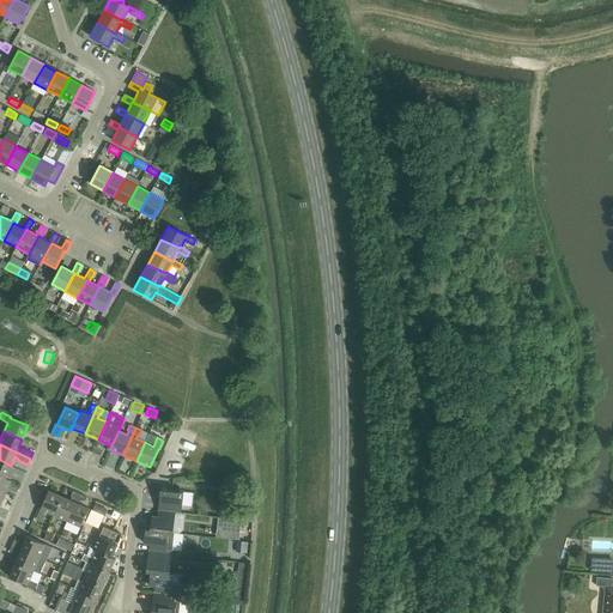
[(0,477),(5,479),(11,466),(0,460),(0,477)]
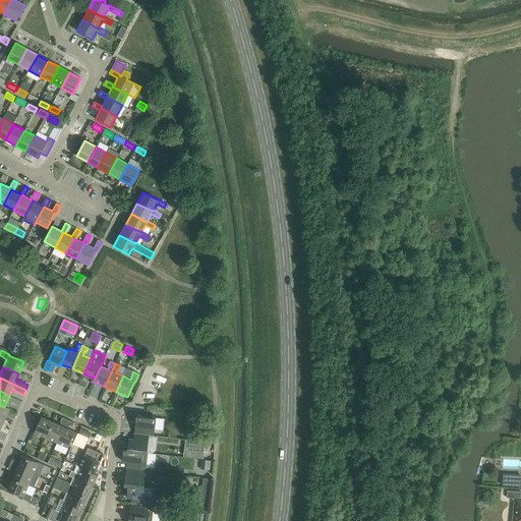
[(0,418),(4,420),(9,409),(4,407),(0,405),(0,418)]
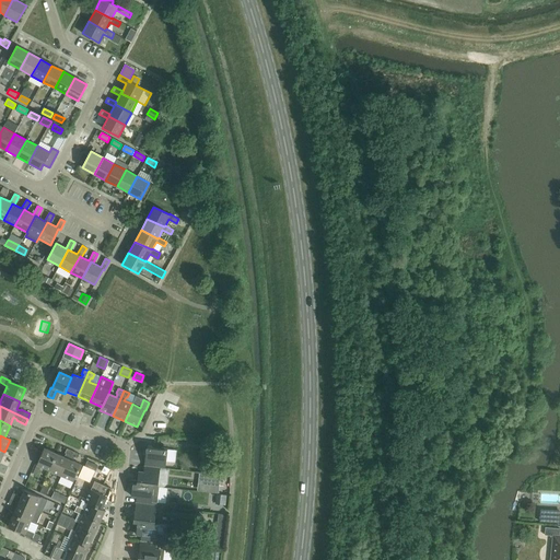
[(147,447),(143,466),(160,468),(165,463),(167,450),(147,447)]
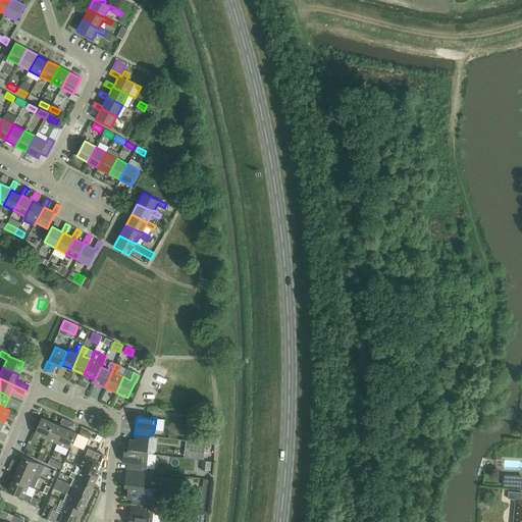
[(46,438),(52,423),(41,418),(34,433),(33,432),(30,440),(35,442),(38,435),(46,438)]
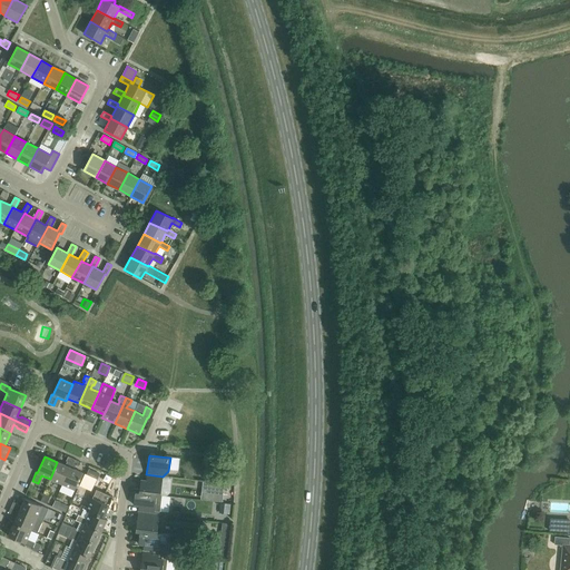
[(50,479),(62,484),(74,459),(68,457),(66,461),(67,462),(66,465),(57,462),(50,479)]
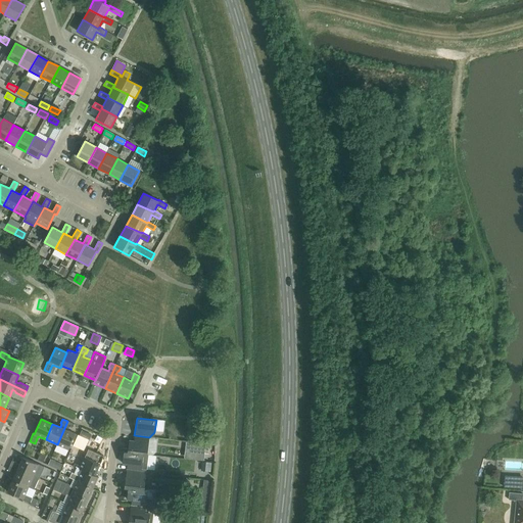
[(67,421),(57,444),(68,449),(76,434),(67,430),(69,427),(70,428),(72,423),(67,421)]
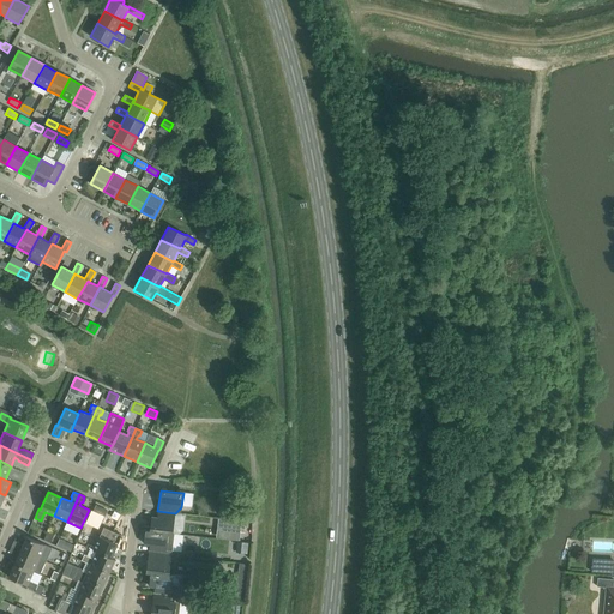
[(96,504),(94,511),(104,516),(107,509),(96,504)]
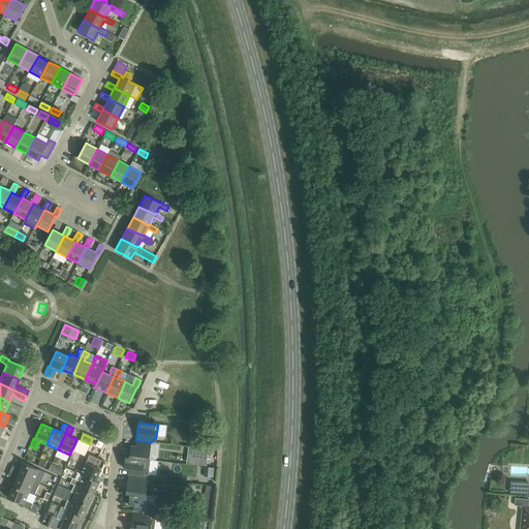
[(74,449),(67,466),(75,469),(83,453),(86,455),(90,444),(81,440),(79,439),(74,449)]
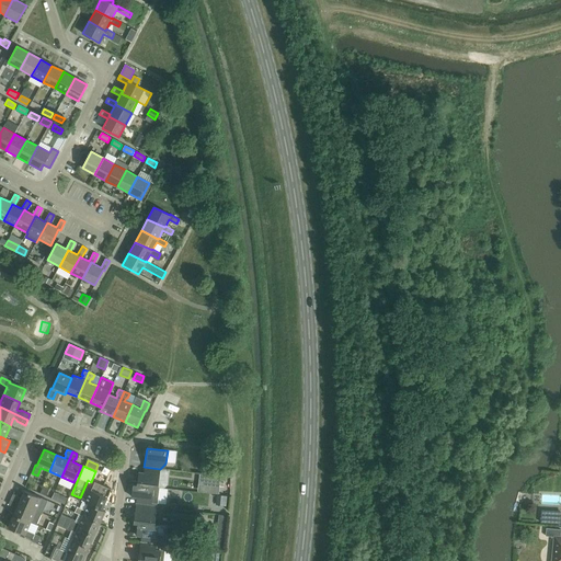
[(137,484),(137,485),(153,488),(158,488),(159,474),(160,469),(144,467),(144,473),(138,472),(137,484)]
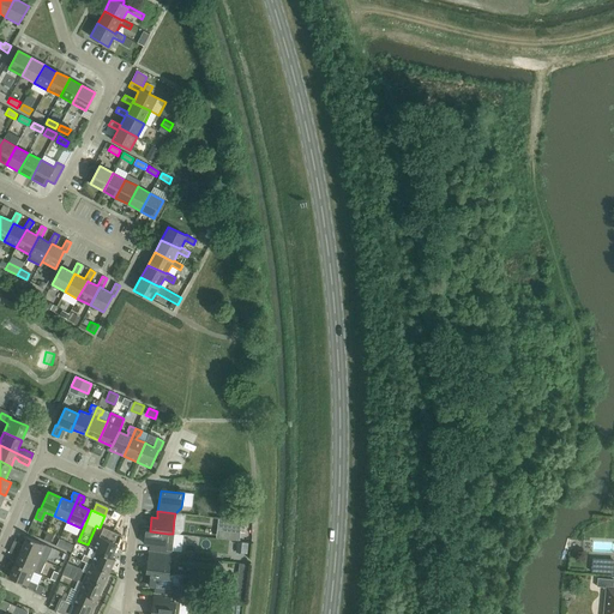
[(112,558),(121,535),(103,528),(100,536),(98,536),(94,549),(92,551),(96,552),(112,558)]
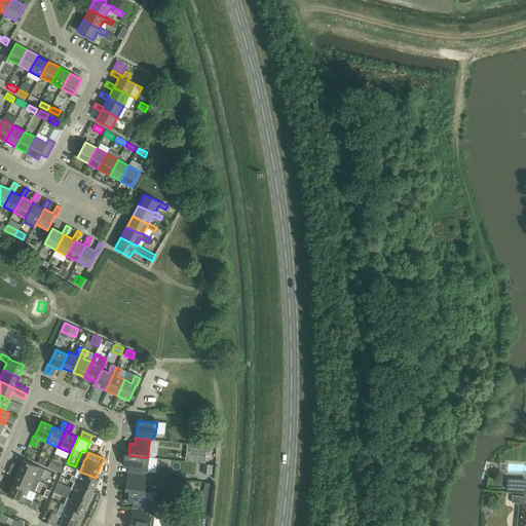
[(127,473),(142,475),(147,475),(149,457),(148,457),(144,457),(128,455),(128,454),(124,454),(123,466),(127,466),(127,473)]
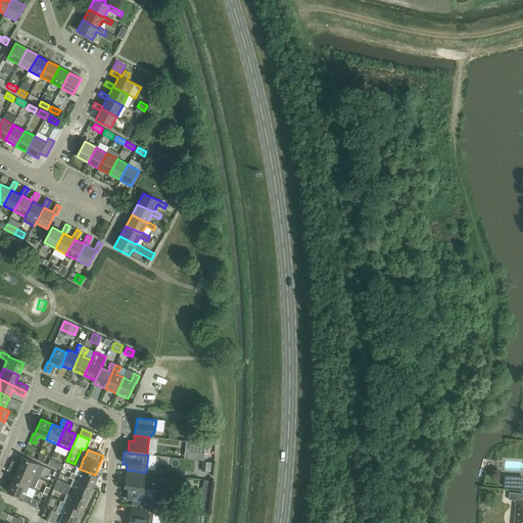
[(9,466),(33,476),(38,465),(22,458),(19,466),(15,464),(16,463),(11,461),(9,466)]
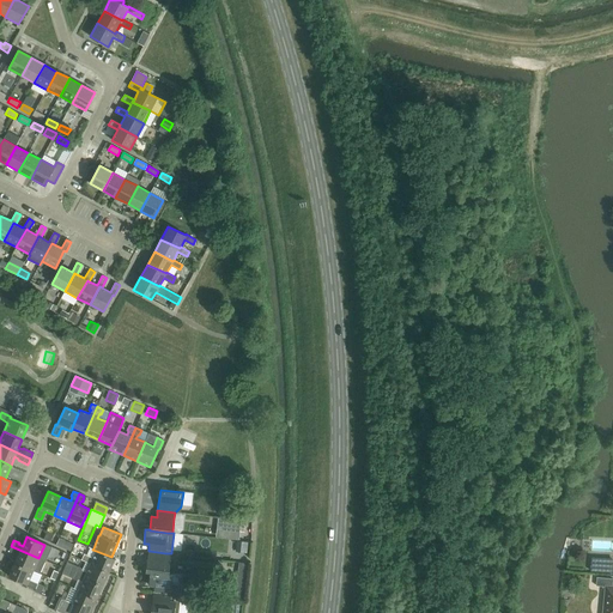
[(38,558),(11,546),(8,552),(13,554),(14,552),(18,554),(14,563),(32,571),(40,574),(44,562),(38,558)]
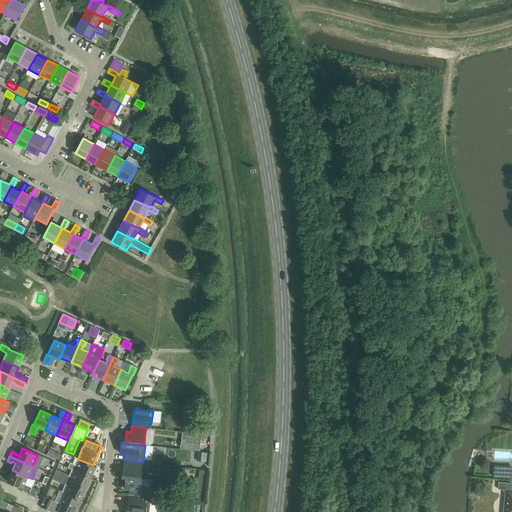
[(68,468),(75,471),(91,478),(96,466),(93,465),(80,460),(77,466),(70,463),(69,465),(64,463),(63,466),(68,468)]
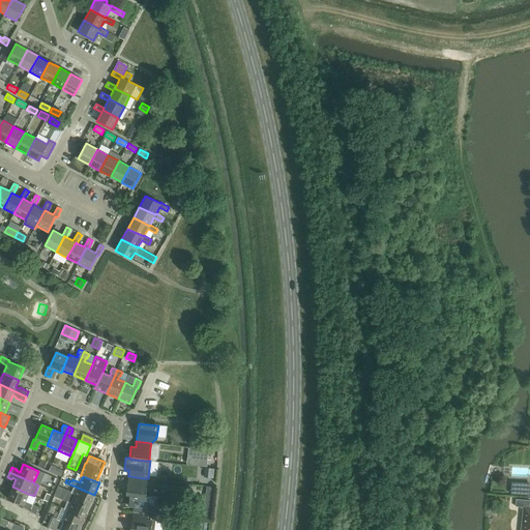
[(148,478),(143,478),(128,476),(126,494),(129,495),(129,494),(146,496),(147,484),(148,478)]
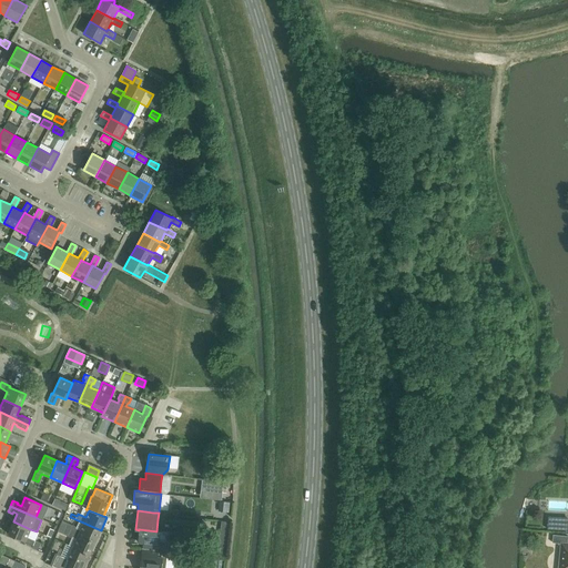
[(567,529),(567,518),(550,518),(550,529),(567,529)]
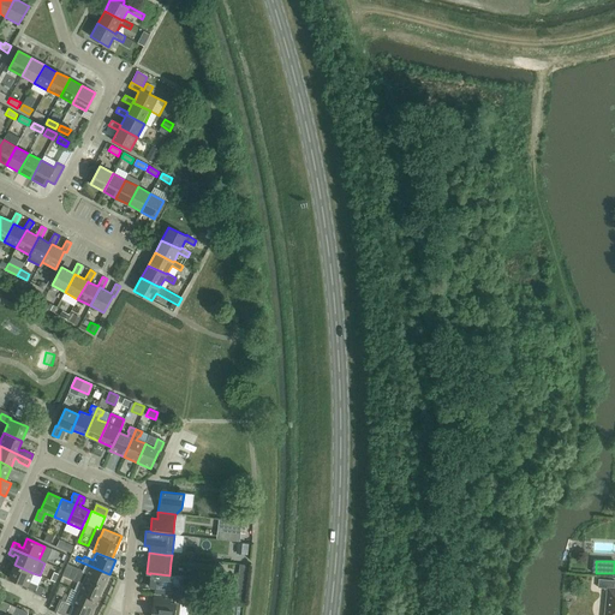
[(29,581),(33,573),(15,565),(9,579),(27,586),(25,587),(35,592),(39,586),(29,581)]
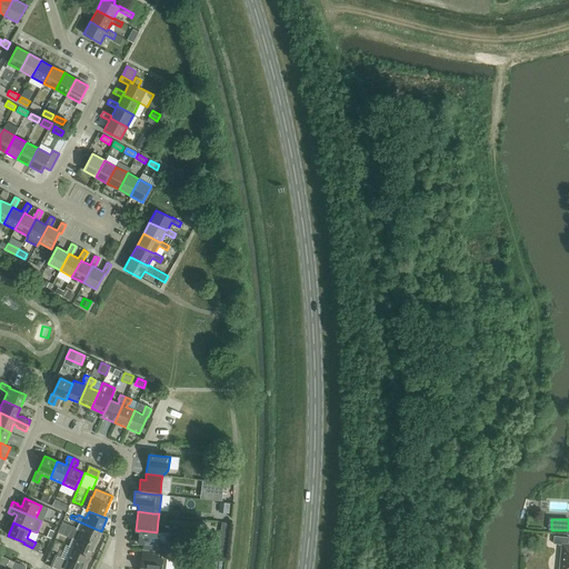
[(70,532),(96,543),(101,531),(83,523),(80,531),(77,530),(77,529),(63,522),(60,528),(70,532)]
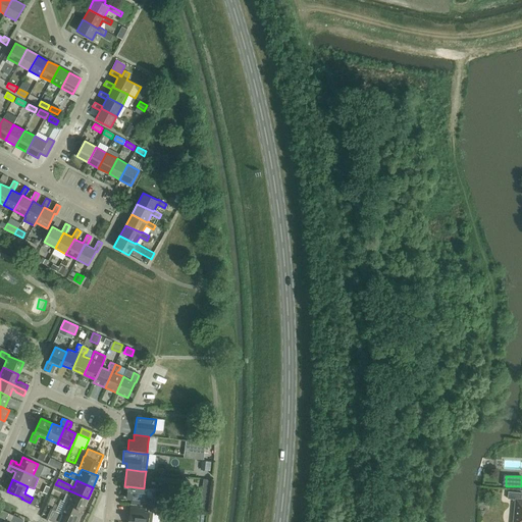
[(66,503),(83,510),(88,499),(64,488),(55,484),(53,489),(66,494),(66,493),(70,496),(66,503)]
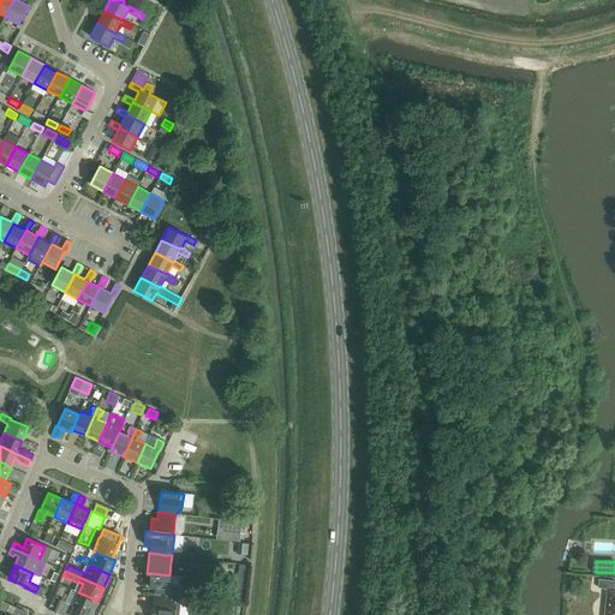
[(150,573),(150,574),(149,587),(155,587),(154,595),(171,597),(181,598),(183,586),(172,585),(173,575),(169,575),(150,573)]
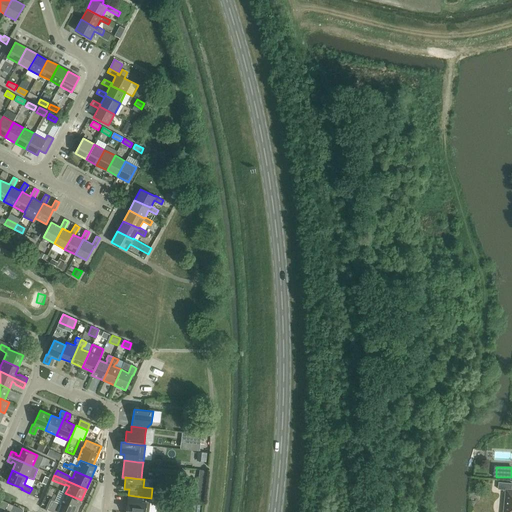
[(511,484),(511,483),(499,482),(498,489),(506,490),(503,511),(511,511),(511,490),(511,484)]
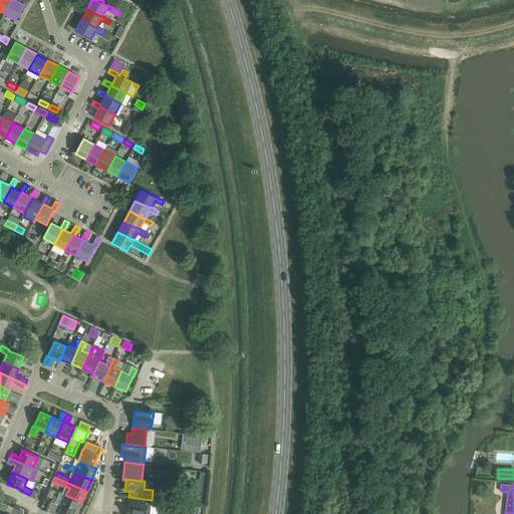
[(51,513),(75,513),(81,502),(65,495),(60,507),(52,503),(47,512),(51,513)]
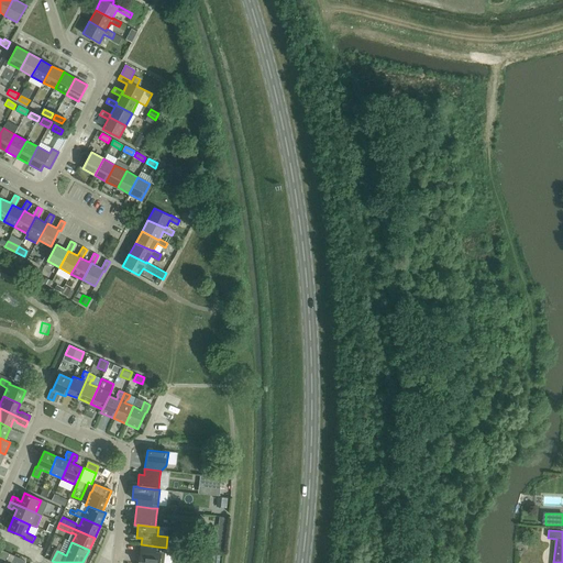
[(141,544),(138,562),(163,562),(166,548),(156,547),(141,544)]
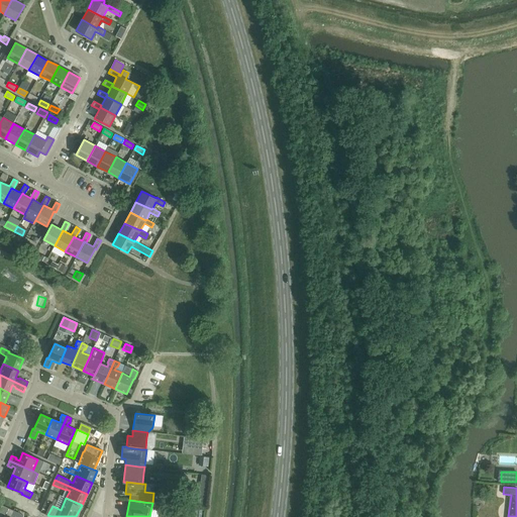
[(188,508),(187,516),(195,516),(201,516),(203,509),(188,508)]
